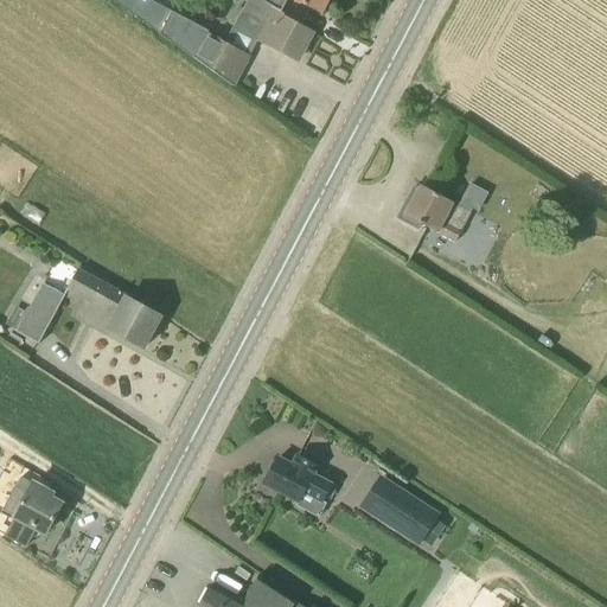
[(266,2),(262,0),(249,0),(244,11),(241,8),(237,10),(231,21),(234,29),(225,43),(206,32),(192,58),(235,88),(251,57),(249,56),(257,40),(268,45),(267,46),(296,62),(312,32),(282,17),(283,14),(266,2)]
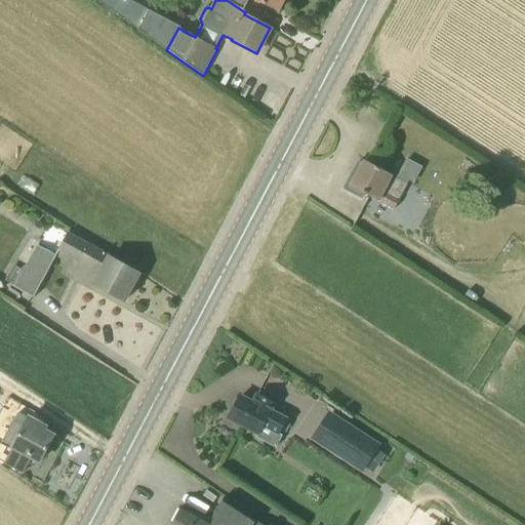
[(227,0),(230,2),(230,0),(256,0),(279,11),(284,0),(227,0)]
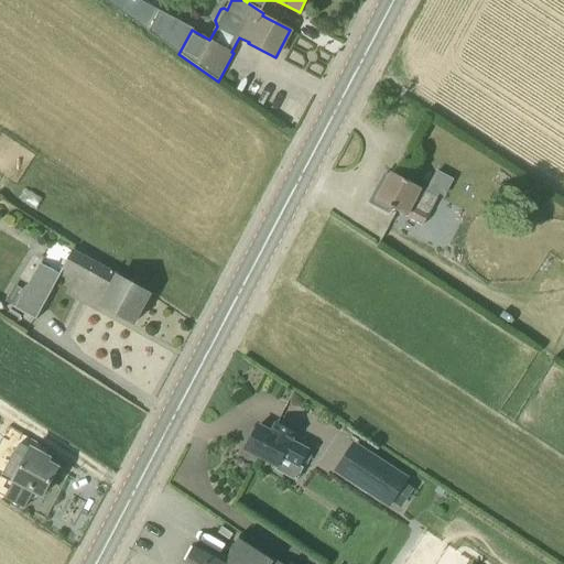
[(390,176),(386,174),(378,191),(382,193),(375,206),(389,214),(392,208),(408,217),(408,216),(425,225),(440,198),(392,173),(390,176)]
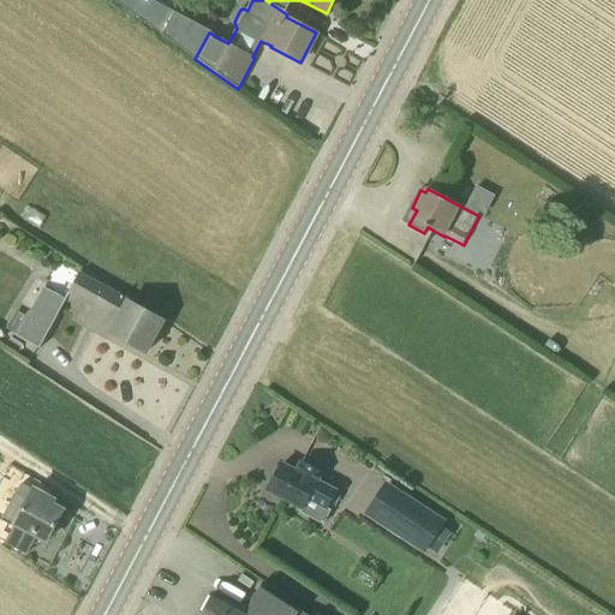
[(40,350),(66,300),(81,308),(83,302),(118,321),(111,334),(147,354),(163,322),(78,275),(66,299),(46,288),(42,296),(41,296),(28,320),(16,312),(6,332),(40,350)]
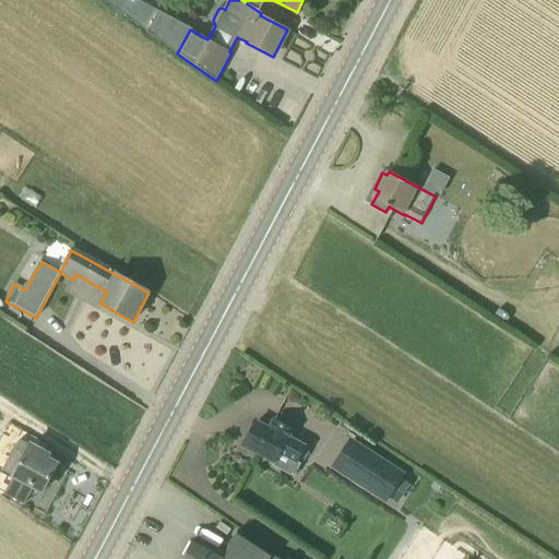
[(245,447),(276,463),(281,453),(297,462),(299,458),(304,460),(308,452),(304,450),(306,447),(288,438),(293,430),(275,421),(270,430),(257,423),(245,447)]
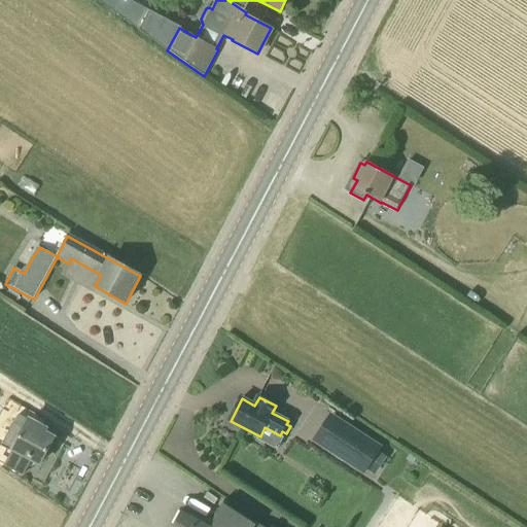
[(23,476),(31,457),(40,460),(51,434),(41,430),(42,427),(25,419),(22,427),(10,423),(2,444),(13,448),(5,467),(23,476)]
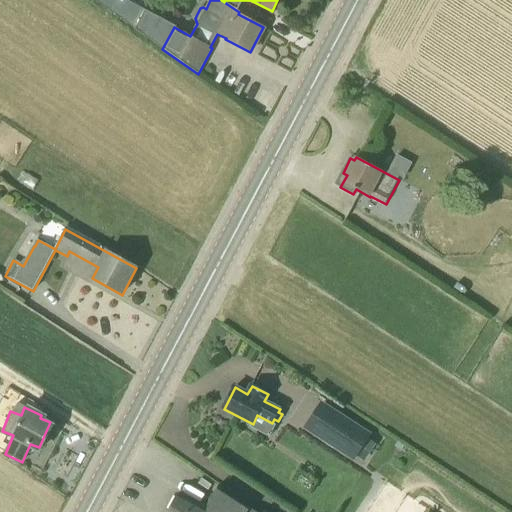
[(339,414),(323,439),(354,459),(365,442),(370,434),(339,414)]
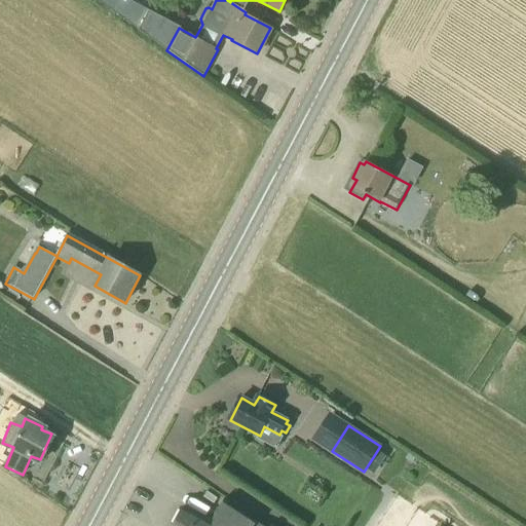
[(261,525),(224,500),(212,523),(184,509),(174,525),(261,525)]
